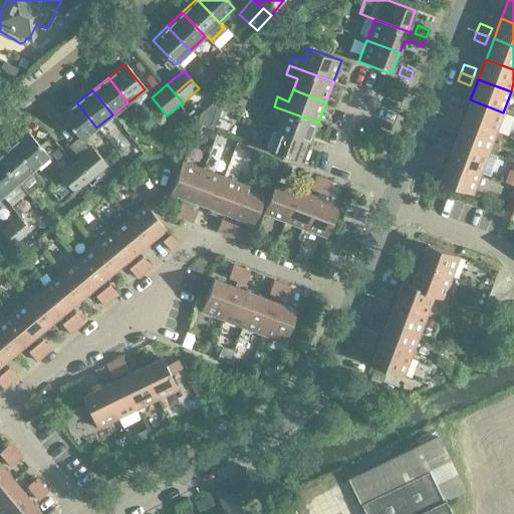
[(463,119),(495,133),(503,112),(470,99),(463,119)]
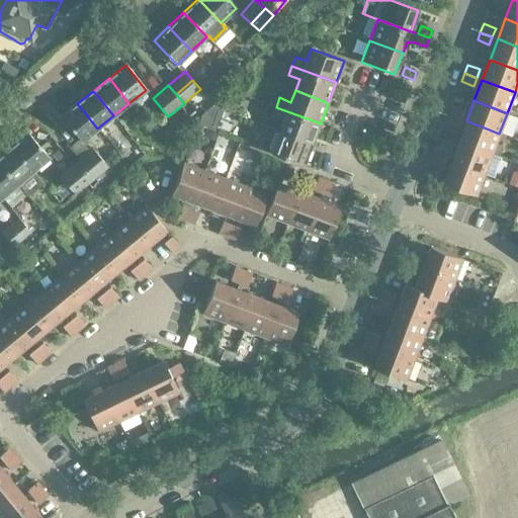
[(216,126),(223,107),(208,102),(200,121),(216,126)]
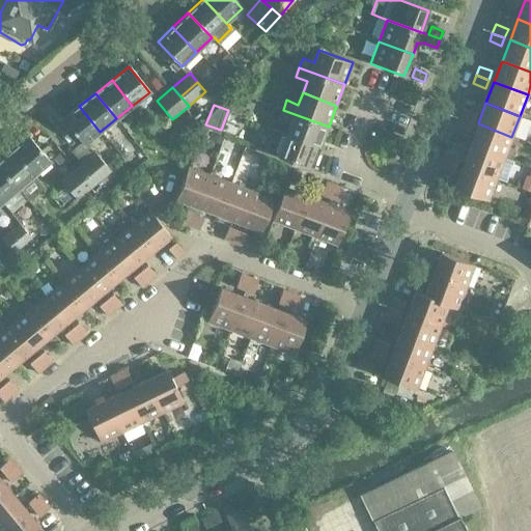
[(100,132),(79,106),(62,119),(83,145),(100,132)]
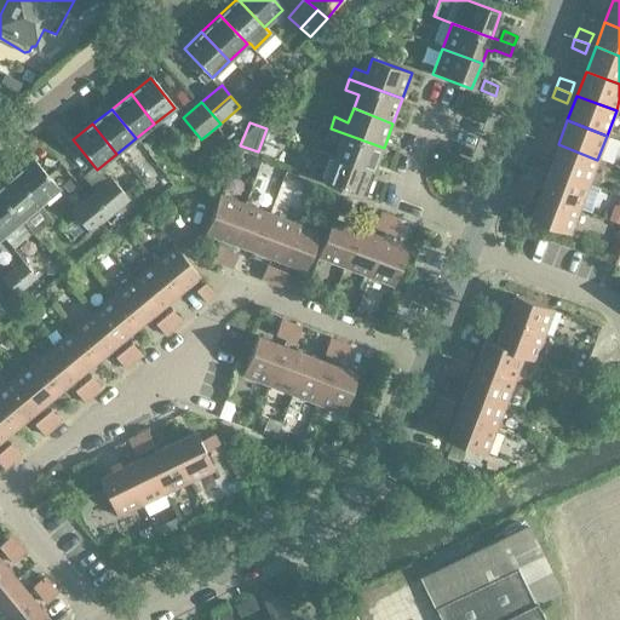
[(538,137),(551,142),(555,132),(541,126),(538,137)]
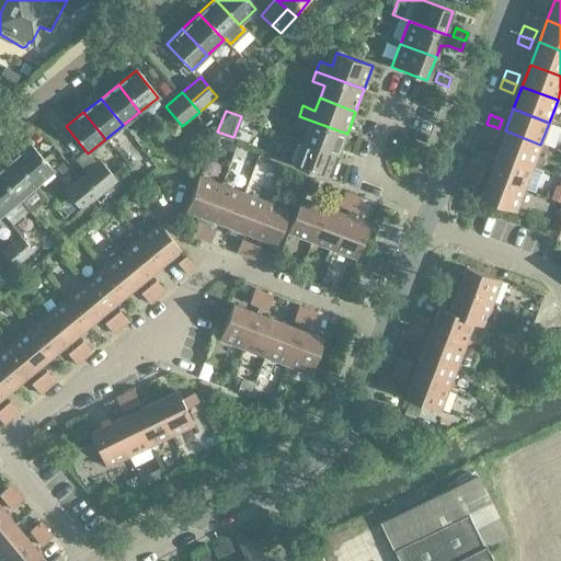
[(302,142),(339,157),(347,134),(299,116),(295,126),(307,130),(302,142)]
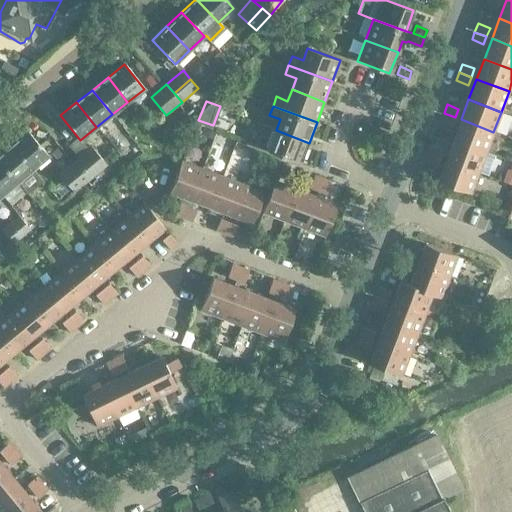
[(455,117),(444,113),(441,120),(453,125),(455,117)]
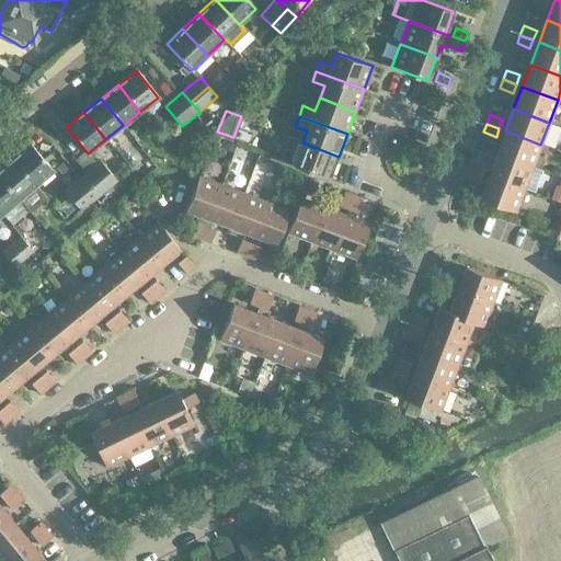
[(496,153),(533,167),(540,145),(505,130),(496,153)]
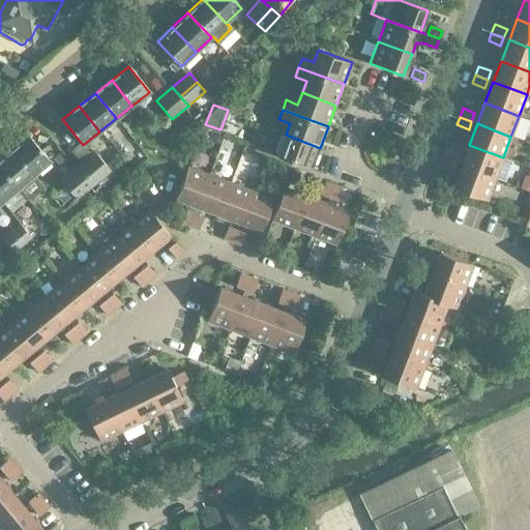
[(320,148),(286,135),(282,146),(270,141),(266,152),(278,156),(277,157),(312,170),(320,148)]
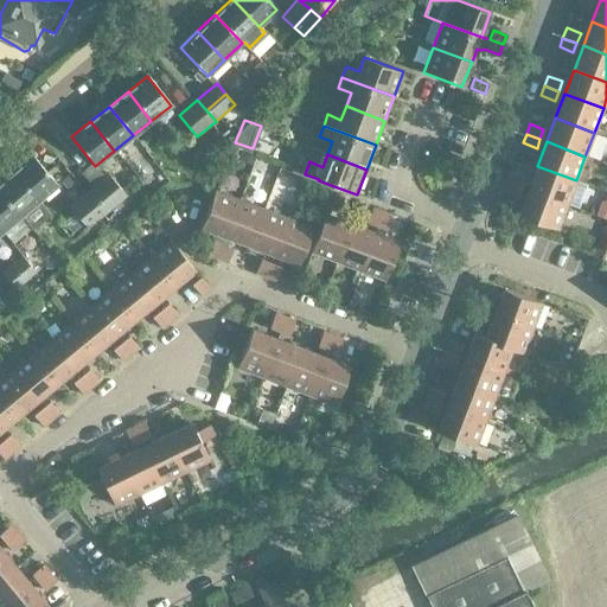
[(12,172),(38,202),(57,185),(31,155),(12,172)]
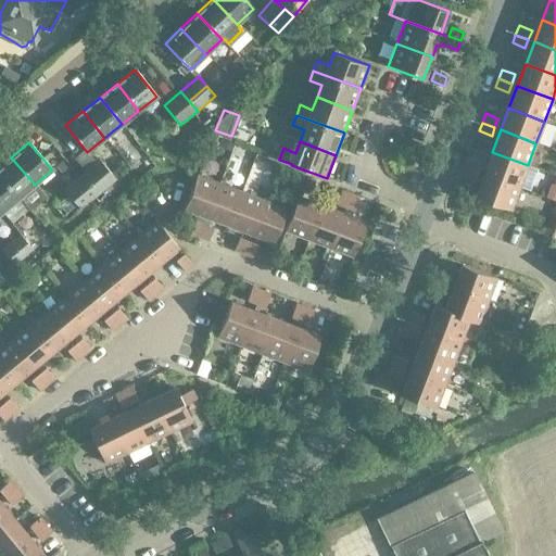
[(483,174),(519,187),(528,165),(492,152),(483,174)]
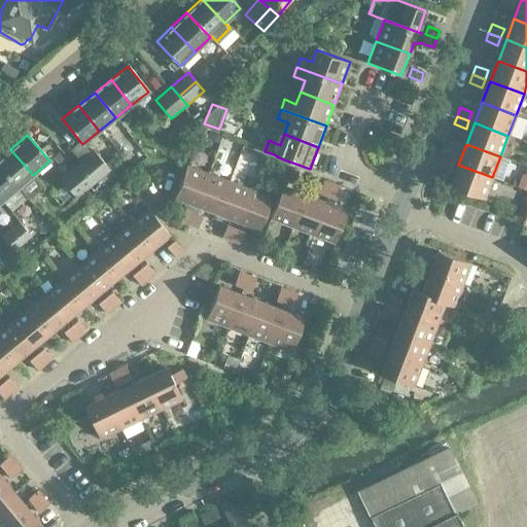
[(0,157),(0,168),(16,188),(33,175),(10,149),(0,157)]
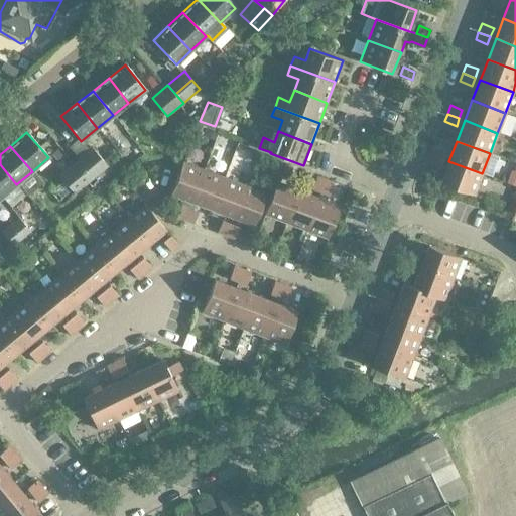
[(431,154),(443,159),(447,150),(435,146),(431,154)]
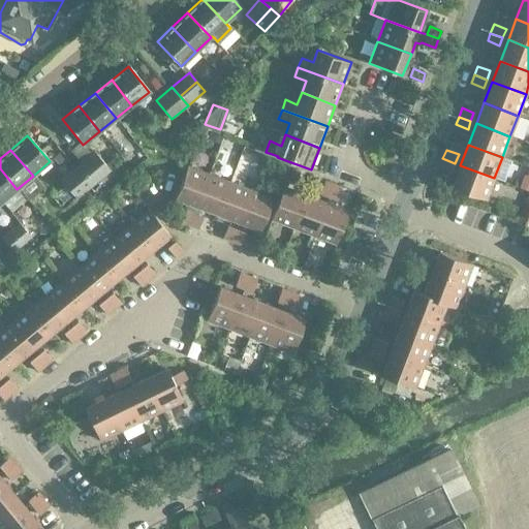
[(75,165),(85,175),(102,160),(93,151),(75,165)]
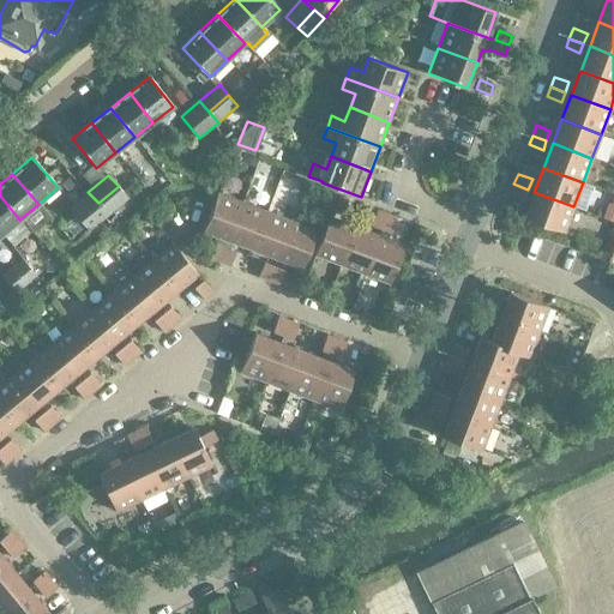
[(528,190),(513,184),(511,193),(525,199),(528,190)]
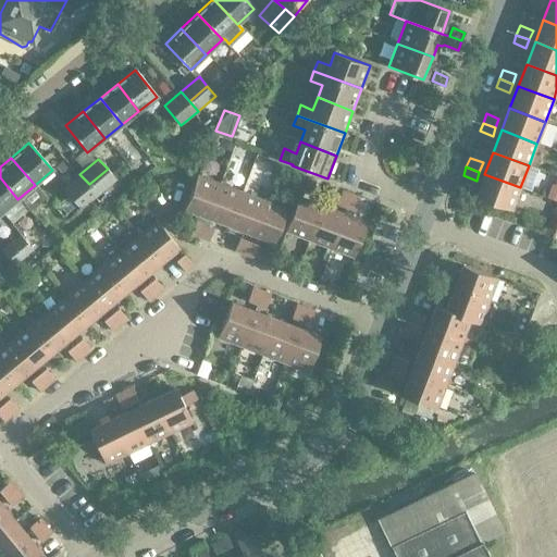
[(89,184),(99,194),(116,178),(108,169),(89,184)]
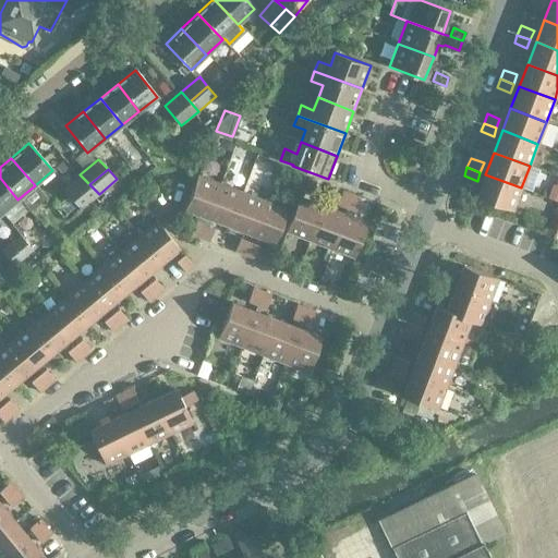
[(89,184),(80,174),(79,176),(63,189),(81,209),(96,196),(99,194),(89,184)]
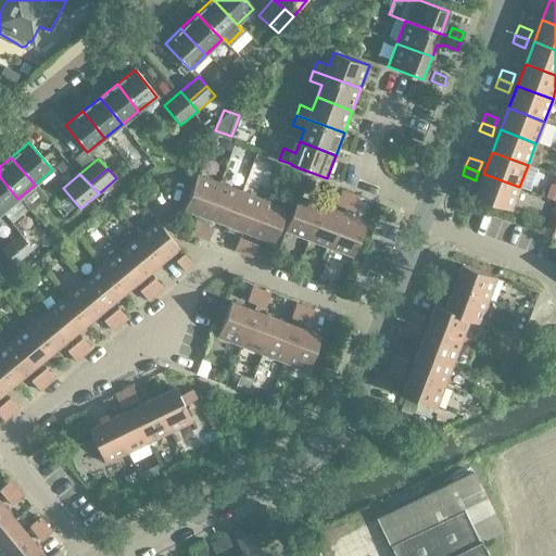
[(519,187),(483,174),(475,197),(510,210),(519,187)]
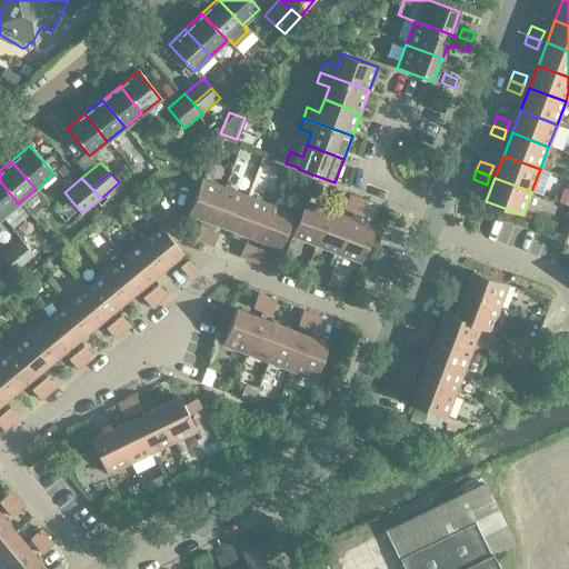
[(189,213),(212,222),(226,188),(202,179),(189,213)]
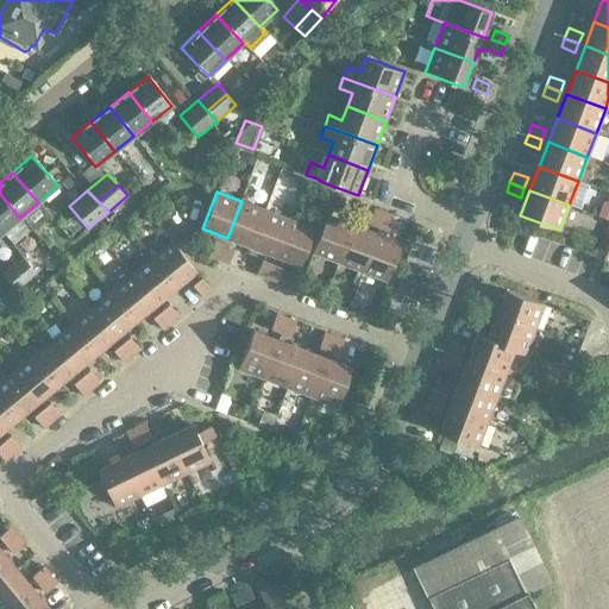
[(597,214),(608,219),(608,192),(606,201),(603,200),(597,214)]
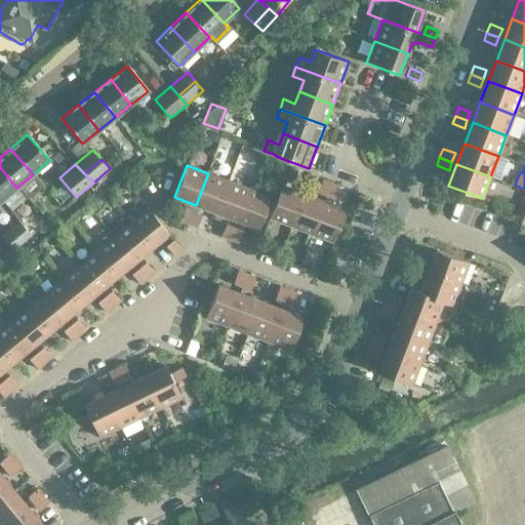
[(0,197),(2,200),(16,188),(0,167),(0,197)]
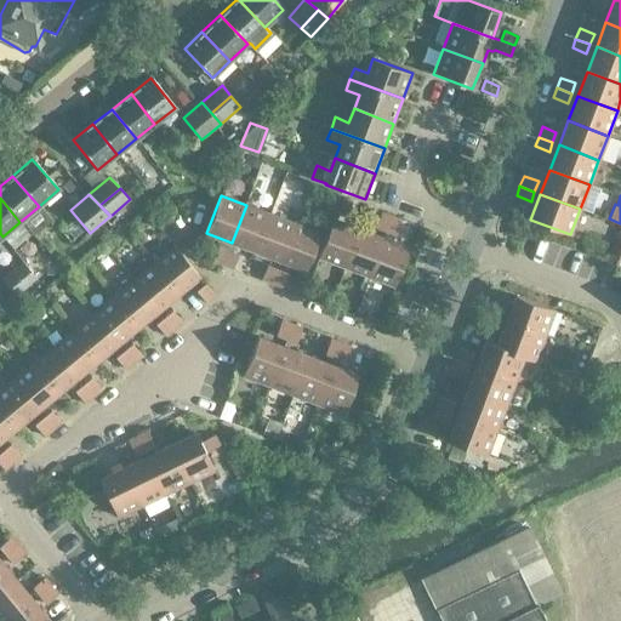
[(337,212),(347,216),(353,201),(342,198),(337,212)]
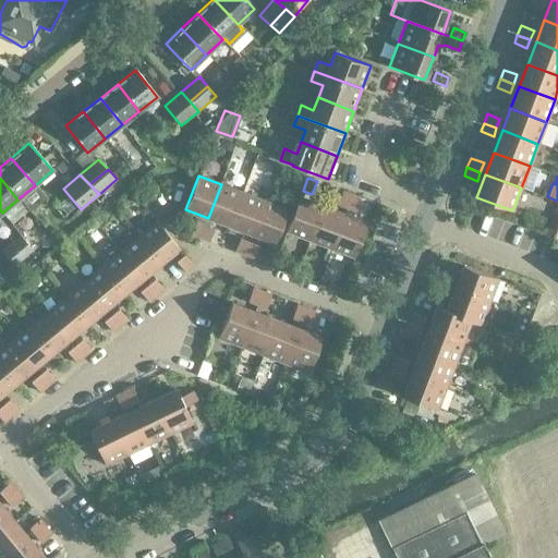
[(208,218),(230,227),(243,192),(221,184),(208,218)]
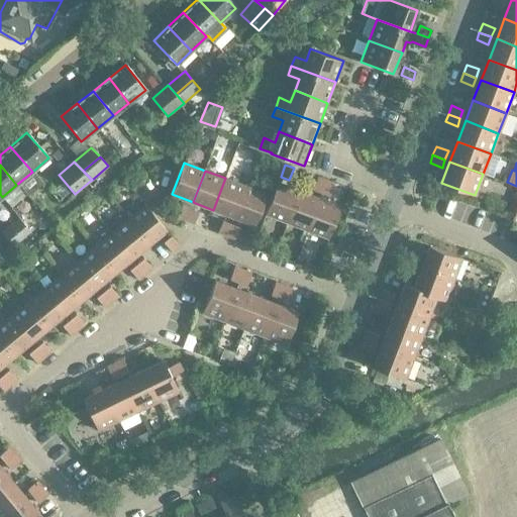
[(313,189),(322,193),(326,180),(318,177),(313,189)]
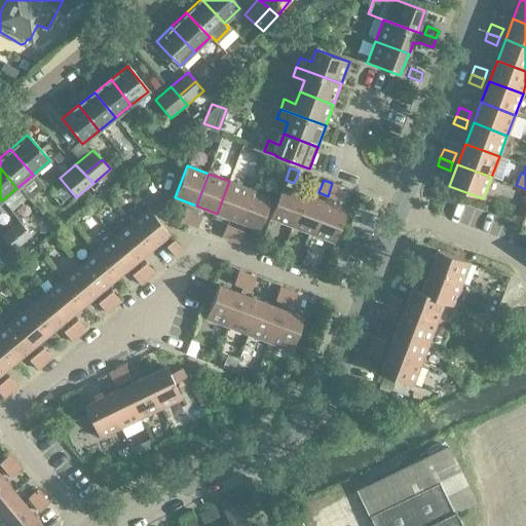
[(217,214),(237,221),(250,189),(229,181),(217,214)]
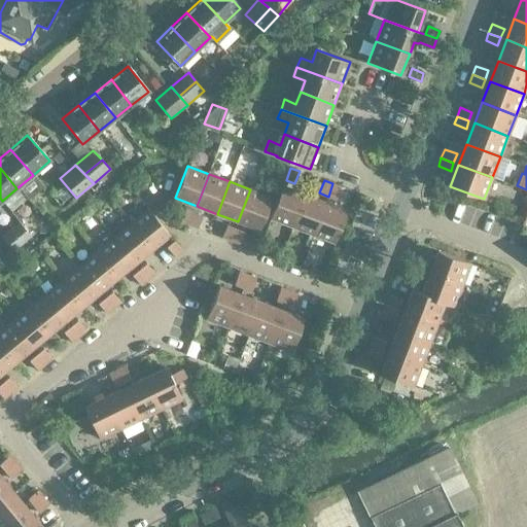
[(332,183),(328,197),(337,199),(341,186),(332,183)]
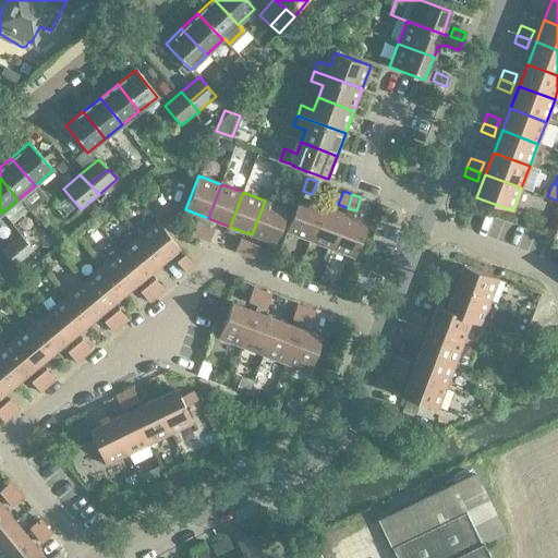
[(287,231),(310,240),(323,206),(300,197),(287,231)]
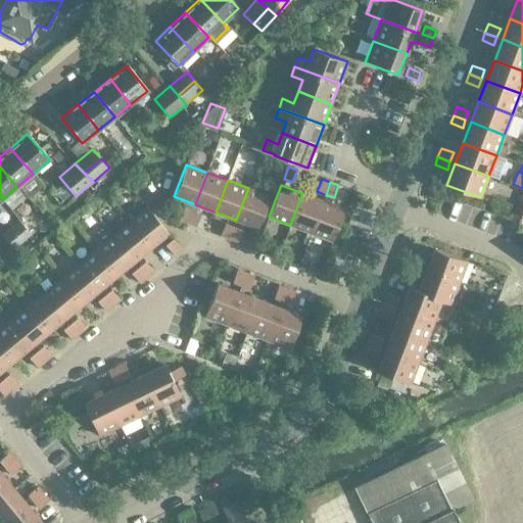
[(248,188),(236,220),(257,228),(270,196),(248,188)]
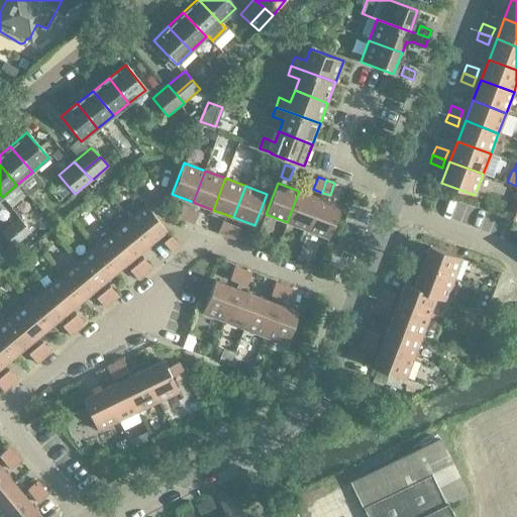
[(287,222),(307,230),(319,198),(299,191),(287,222)]
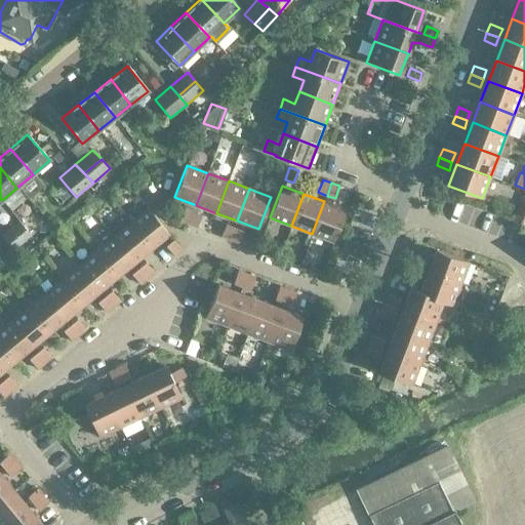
[(324,201),(312,234),(333,241),(346,209),(324,201)]
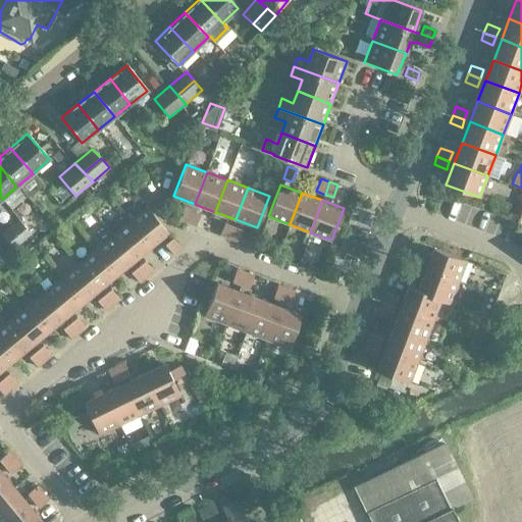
[(129,221),(151,247),(168,232),(147,207),(129,221)]
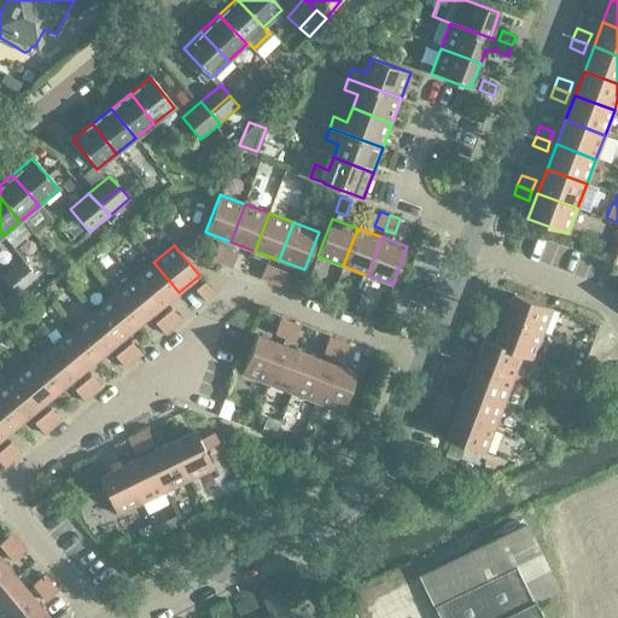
[(213,260),(222,263),(228,249),(217,245),(213,260)]
